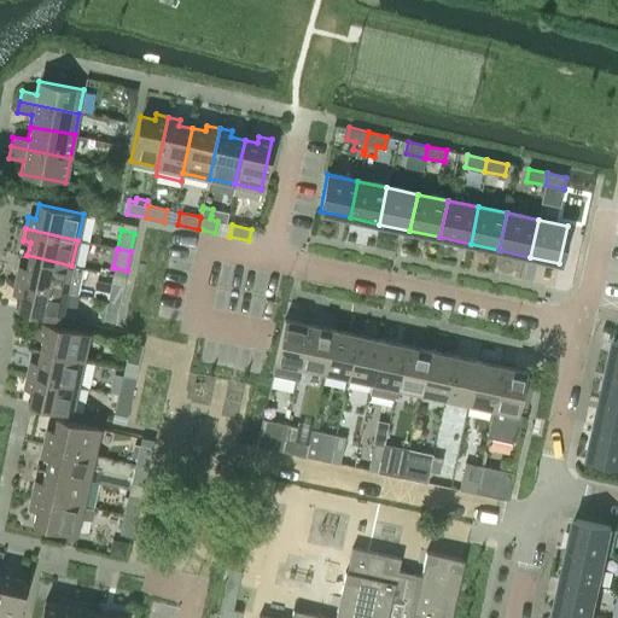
[(17,268),(15,279),(66,291),(65,292),(76,295),(82,268),(71,266),(27,255),(24,269),(17,268)]
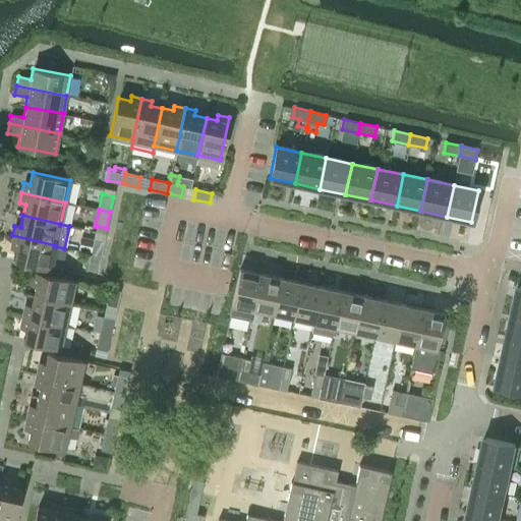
[(15,248),(13,259),(51,268),(55,246),(56,245),(12,235),(9,246),(15,248)]
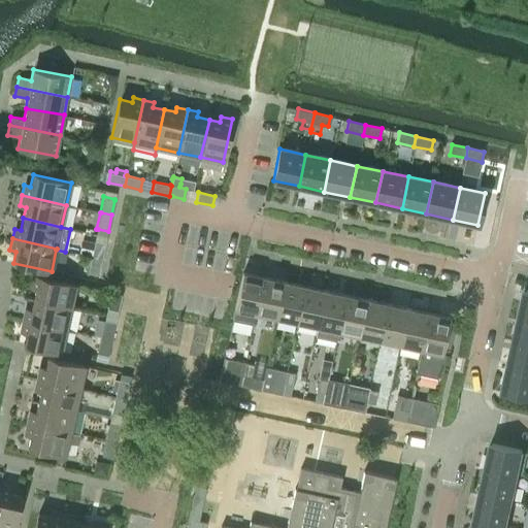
[(91,256),(91,257),(92,257),(102,259),(105,243),(95,241),(94,240),(94,242),(91,256)]
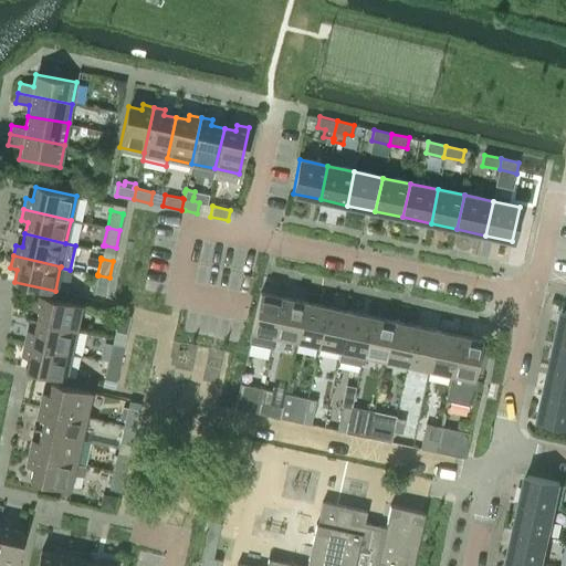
[(97,275),(93,292),(95,292),(106,295),(109,278),(98,275),(97,275)]
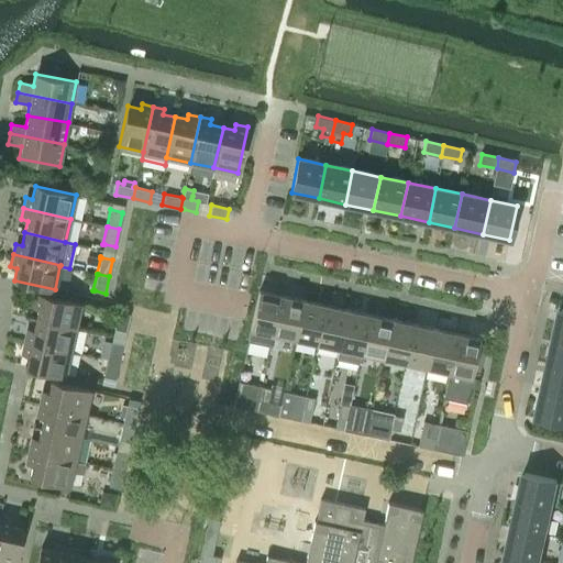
[(258,291),(251,330),(247,341),(269,346),(272,334),(273,334),(282,296),(258,291)]
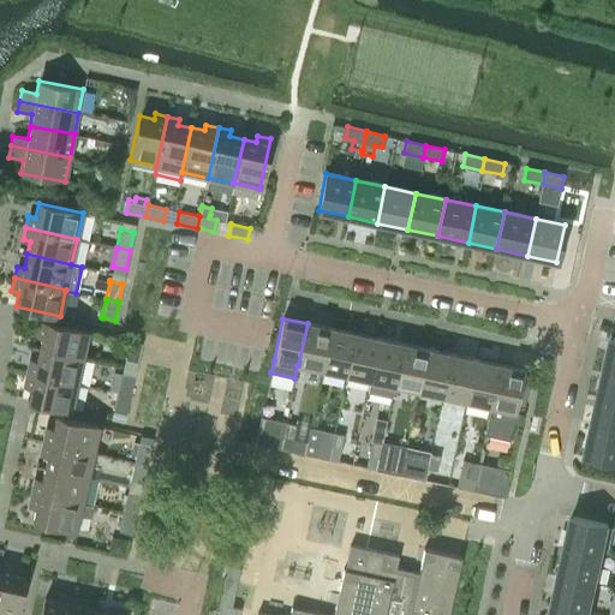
[(41,335),(39,348),(83,358),(89,333),(37,322),(35,334),(41,335)]
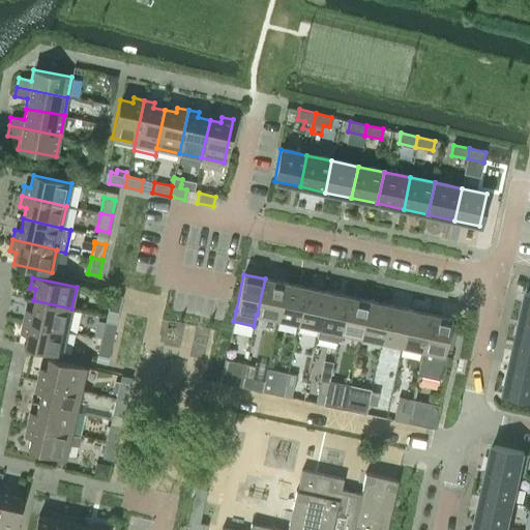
[(265,278),(257,315),(277,320),(286,283),(265,278)]
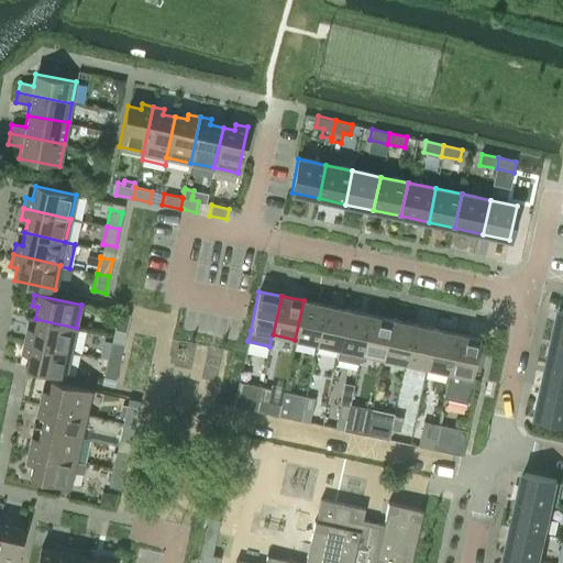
[(304,300),(295,340),(317,344),(326,306),(304,300)]
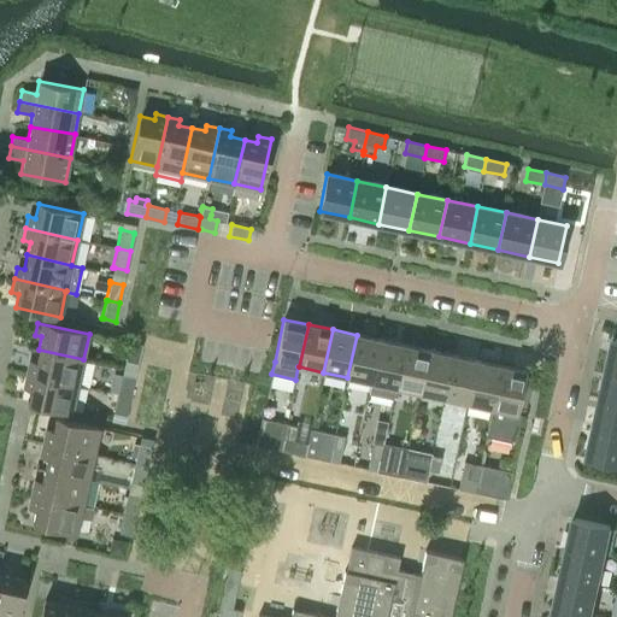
[(357,335),(347,377),(371,382),(381,340),(357,335)]
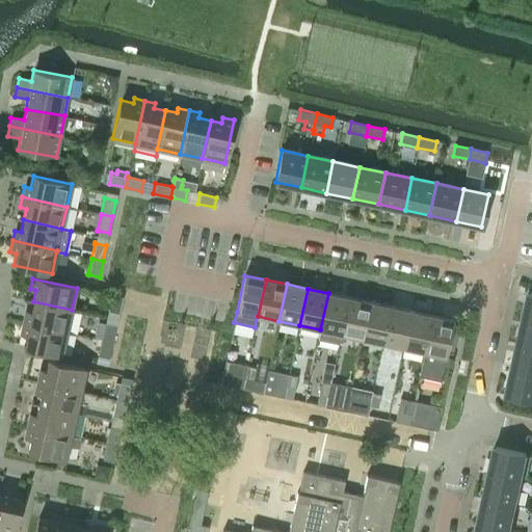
[(531,293),(528,292),(523,318),(531,320),(531,293)]
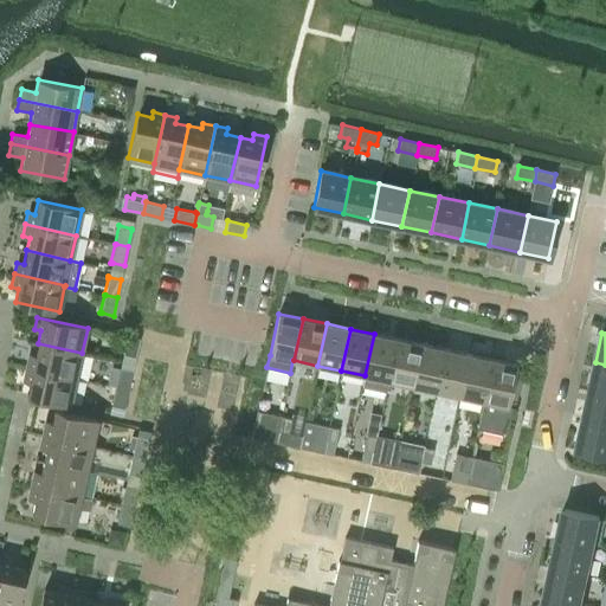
[(365,375),(362,387),(385,392),(387,380),(388,381),(398,339),(374,334),(365,375)]
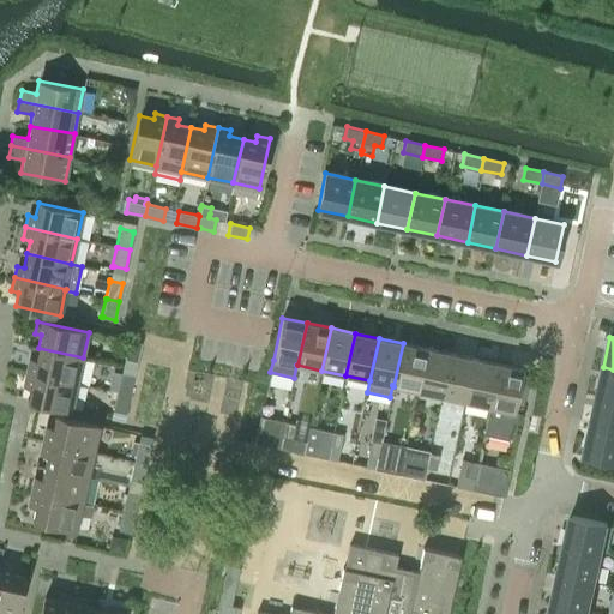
[(124,360),(137,363),(140,344),(127,341),(124,360)]
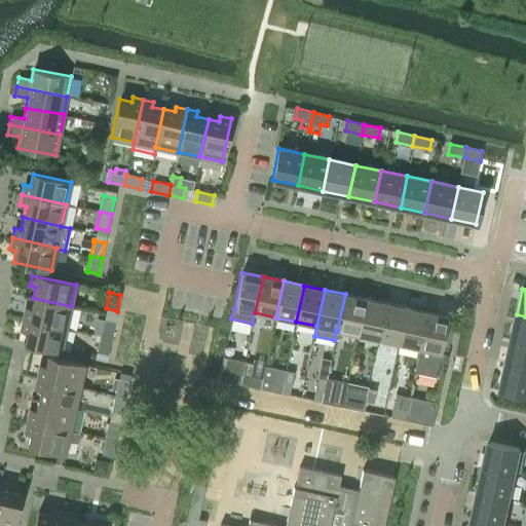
[(345,294),(337,331),(358,335),(366,299),(345,294)]
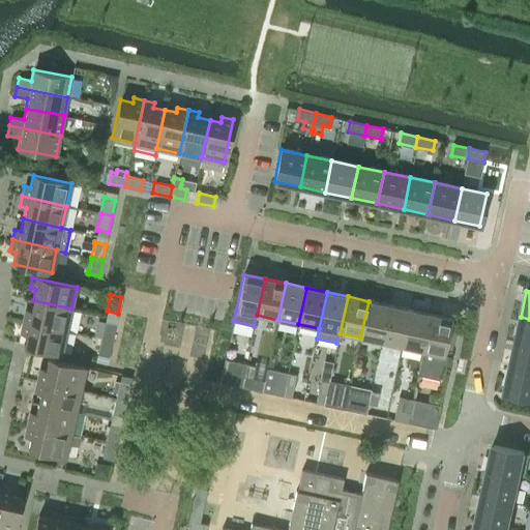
[(25,311),(23,321),(66,330),(71,308),(33,300),(30,313),(25,311)]
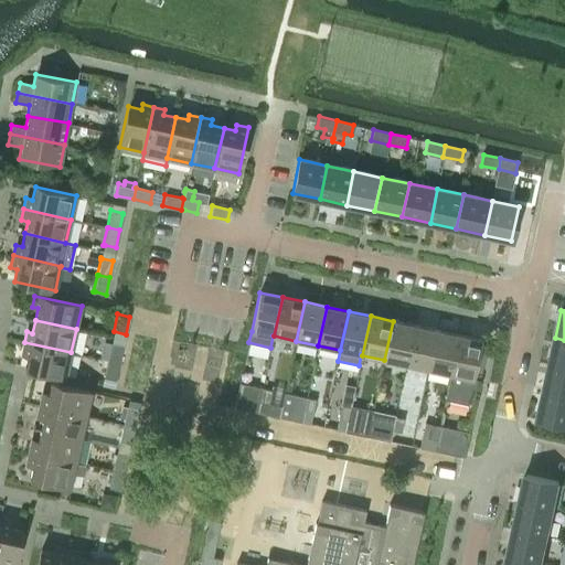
[(393,321),(384,360),(406,364),(415,326),(393,321)]
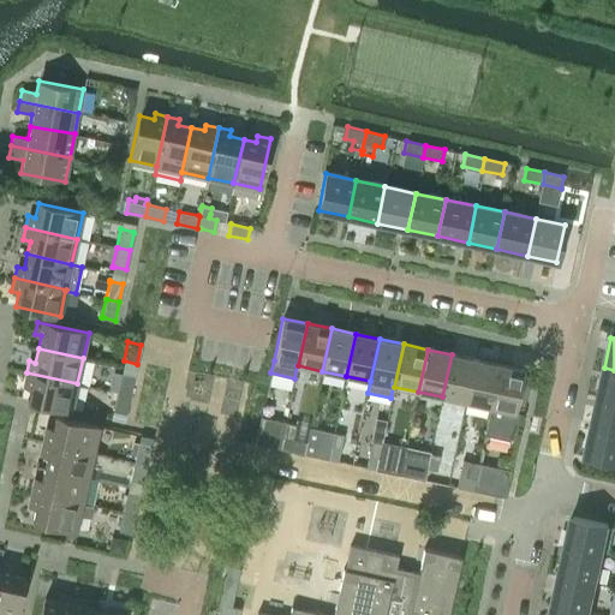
[(452,354),(442,396),(466,402),(476,359),(452,354)]
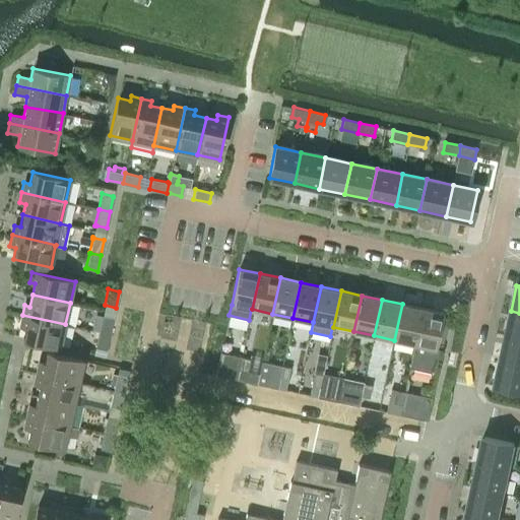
[(402,304),(394,340),(414,344),(423,309),(402,304)]
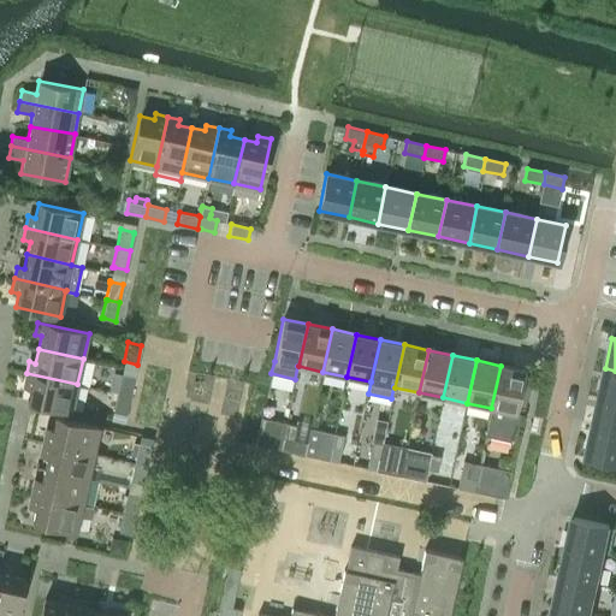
[(501,366),(491,408),(485,437),(515,443),(521,414),(523,414),(532,374),(525,372),(525,371),(501,366)]
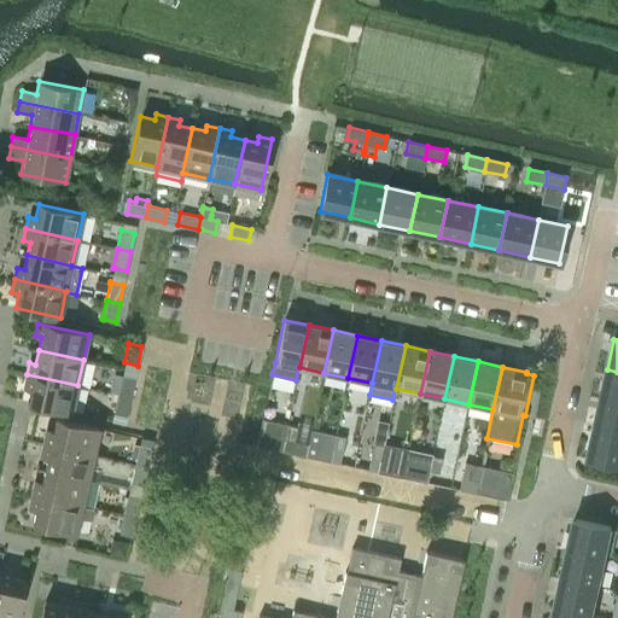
[(617,372),(607,369),(601,398),(617,402),(617,372)]
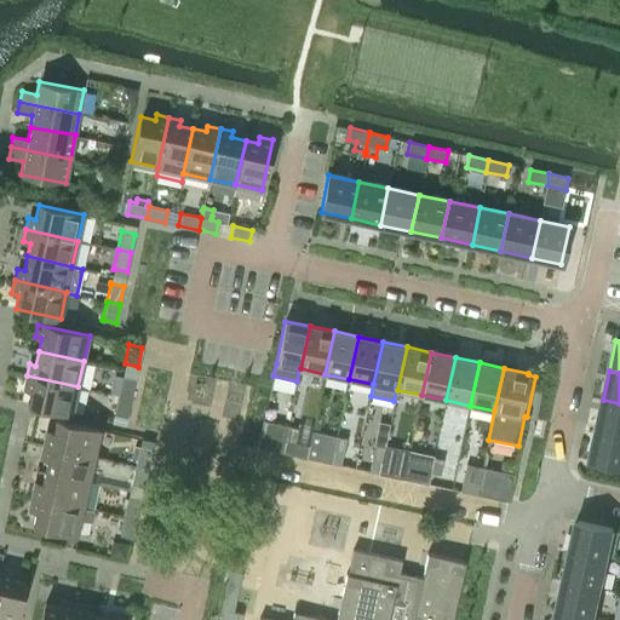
[(30,391),(28,405),(72,414),(78,386),(27,375),(23,389),(30,391)]
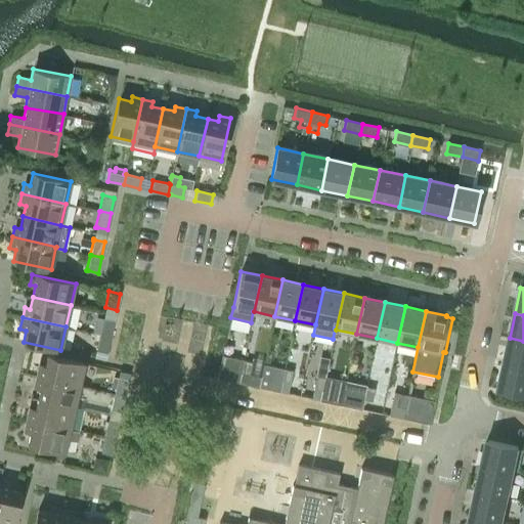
[(102,319),(99,335),(111,337),(114,321),(102,319)]
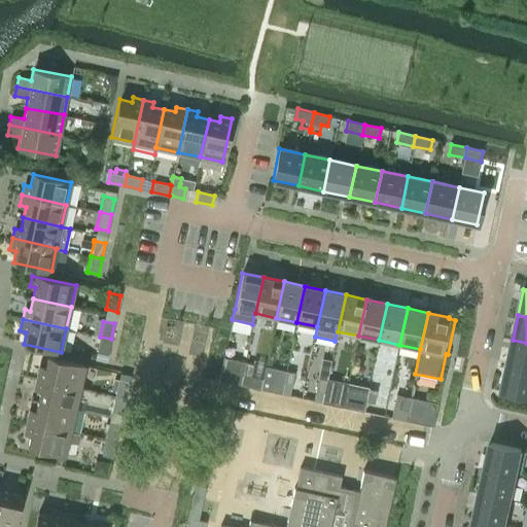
[(96,353),(107,355),(111,339),(100,337),(96,353)]
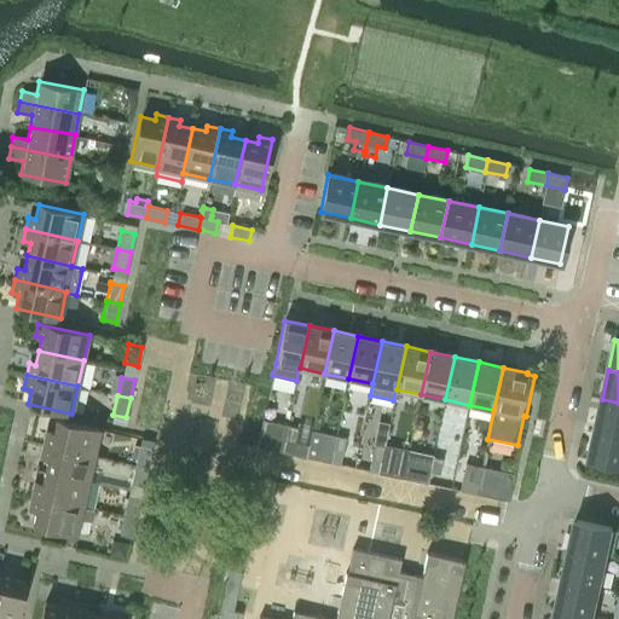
[(618,403),(602,399),(595,431),(618,434),(618,403)]
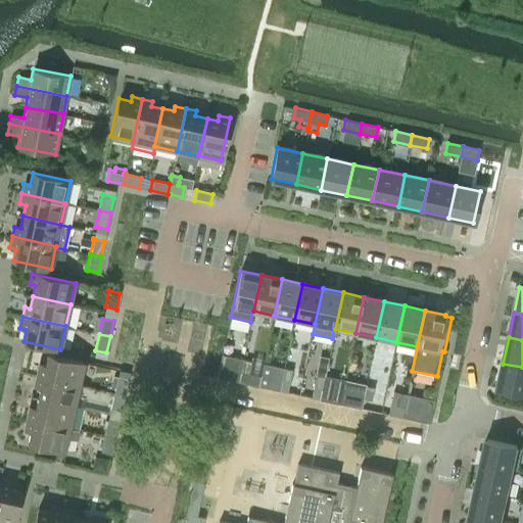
[(38,368),(36,375),(79,384),(84,365),(85,361),(47,352),(47,353),(46,357),(44,369),(38,368)]
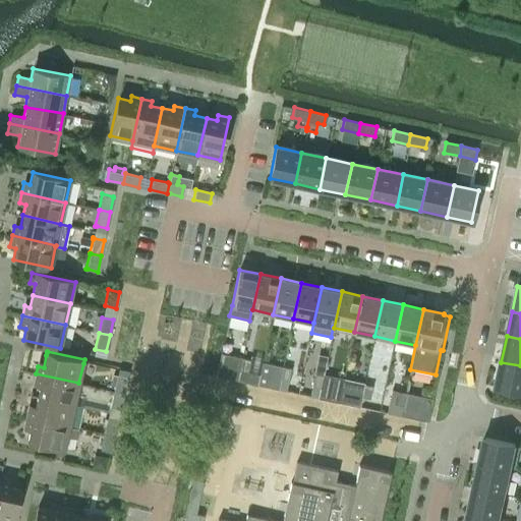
[(221,354),(216,377),(237,381),(242,358),(221,354)]
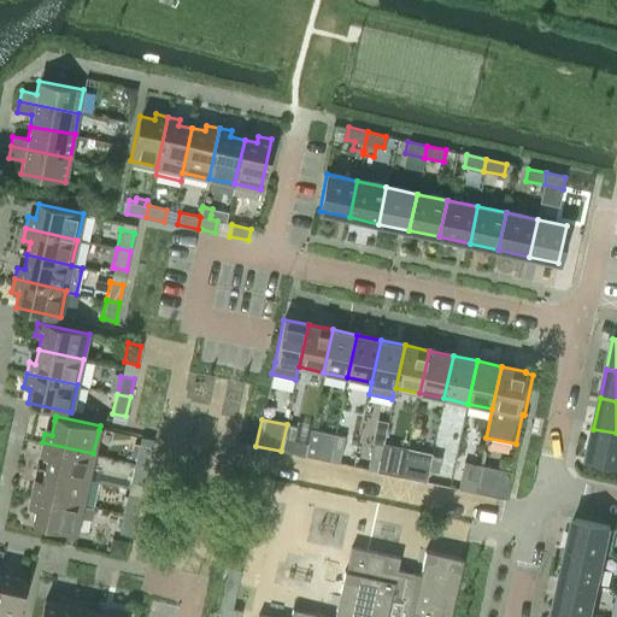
[(287,424),(281,451),(304,456),(306,442),(310,429),(298,427),(287,424)]
